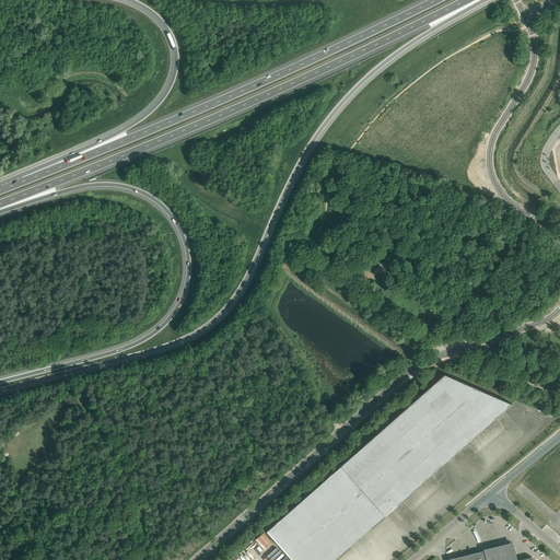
[(381,243),(384,237),(378,234),(377,234),(377,233),(370,246),(371,247),(374,248),(377,242),(381,243)]
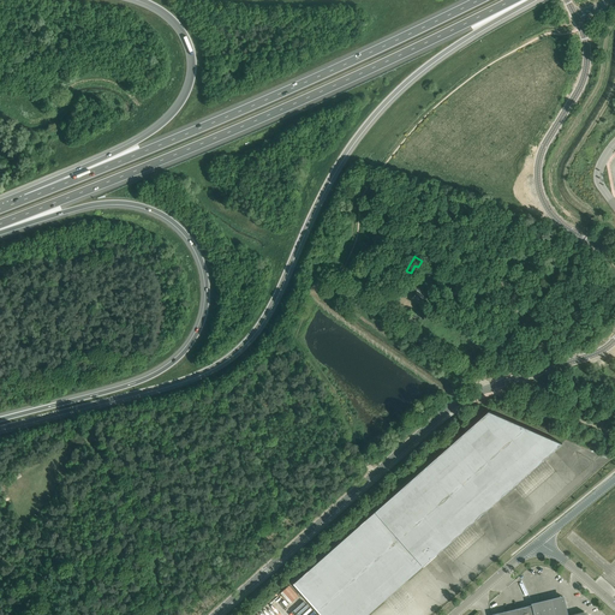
[(424,270),(437,276),(441,269),(428,263),(424,270)]
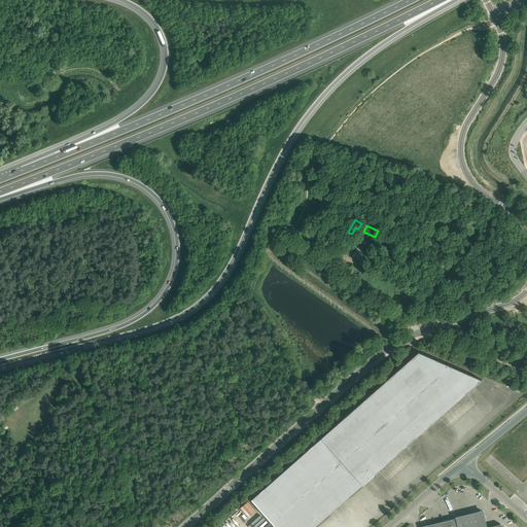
[(434,249),(440,245),(430,238),(426,242),(434,249)]
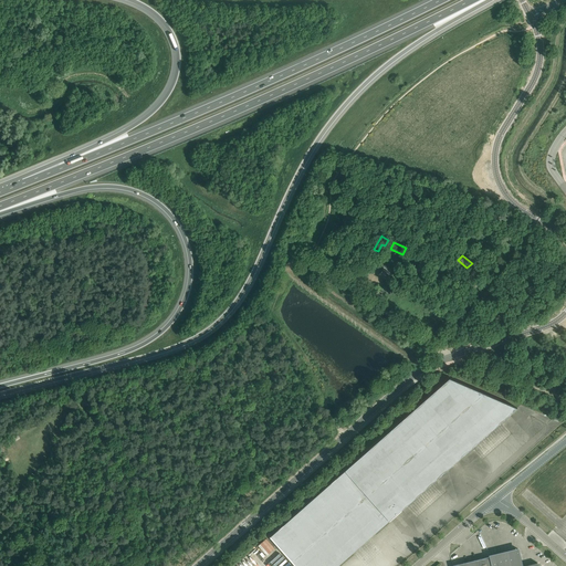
[(380,261),(380,262),(376,268),(379,270),(380,270),(383,271),(380,274),(387,279),(390,273),(391,272),(390,271),(391,269),(380,261)]
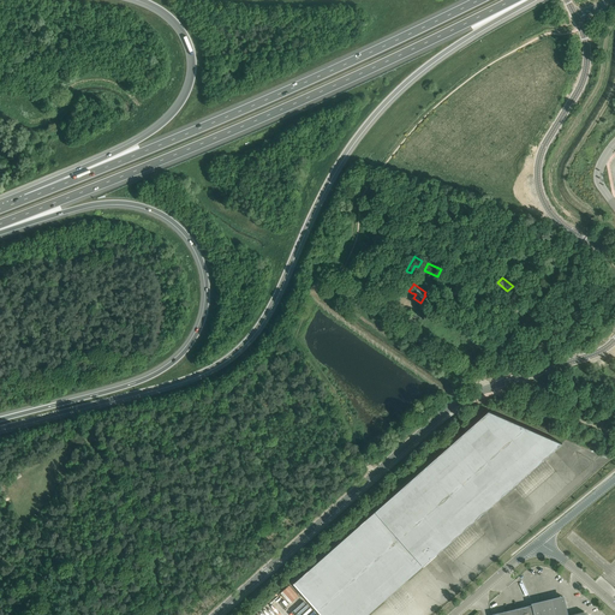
[(441,300),(451,306),(453,302),(443,296),(441,300)]
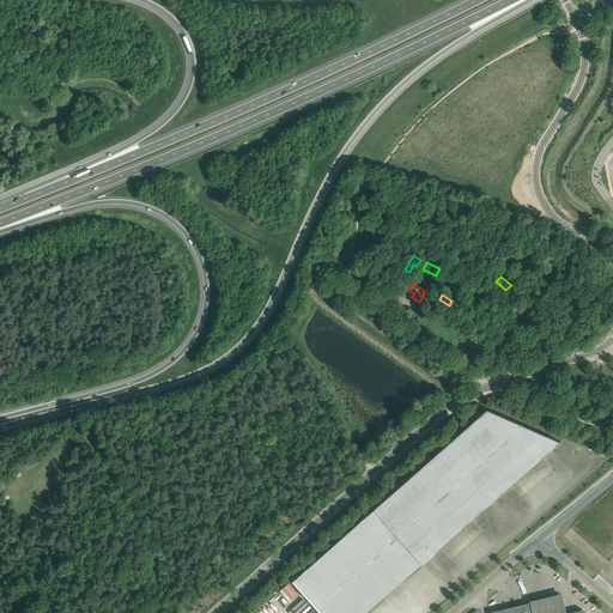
[(465,528),(463,527),(465,526),(466,527),(468,525),(468,523),(469,522),(469,523),(473,520),(472,520),(489,505),(489,504),(493,501),(495,501),(511,486),(515,484),(514,483),(515,481),(516,483),(519,480),(519,479),(519,478),(520,479),(523,477),(522,475),(523,474),(523,475),(527,473),(527,472),(527,471),(528,472),(532,469),(530,468),(532,467),(532,468),(535,466),(534,465),(535,463),(536,465),(539,461),(540,460),(540,461),(544,457),(542,457),(552,449),(556,445),(556,447),(560,442),(487,410),(293,581),(322,612),(365,612),(383,599),(387,596),(386,596),(387,595),(388,595),(390,593),(390,592),(392,590),(393,592),(395,589),(395,588),(396,587),(400,584),(399,584),(406,578),(423,564),(436,552),(441,548),(444,546),(443,545),(444,545),(448,542),(448,541),(449,541),(453,539),(451,538),(453,536),(453,538),(456,535),(455,534),(456,533),(457,534),(460,532),(460,530),(461,529),(461,530),(465,528)]
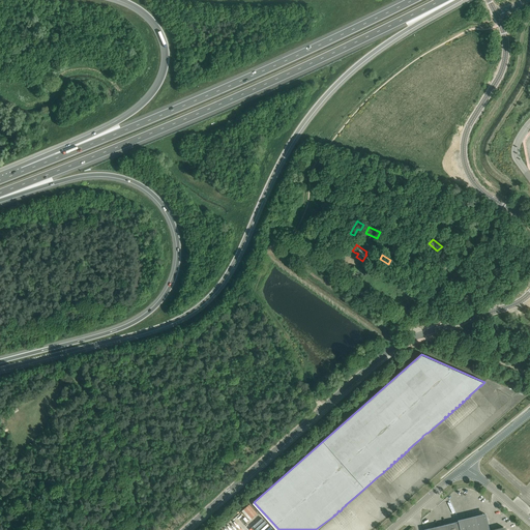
[(506,529),(503,527),(494,529),(490,529),(489,529),(486,514),(460,521),(445,525),(434,527),(424,529),(423,529),(506,529)]
